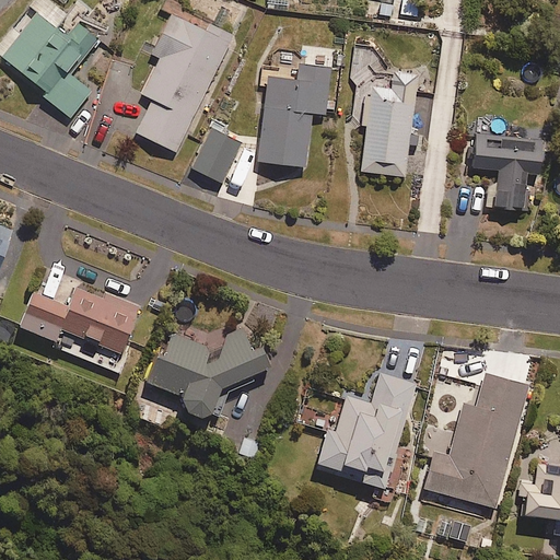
[(20,34),(11,26),(0,39),(0,56),(71,117),(93,92),(69,71),(83,55),(85,57),(100,41),(78,23),(69,15),(51,0),(35,0),(27,10),(35,15),(20,34)]
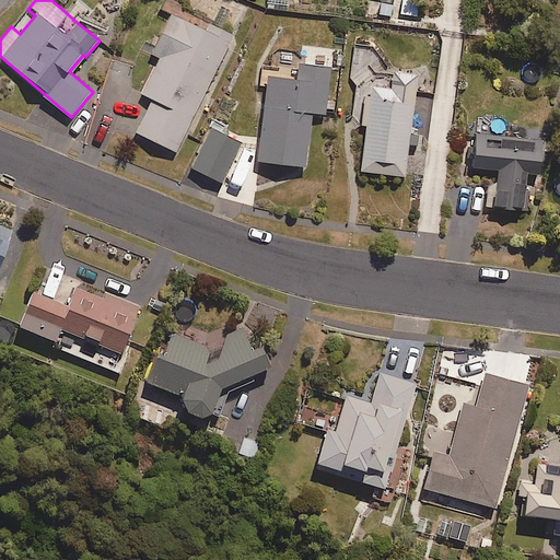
[(418,0),(392,0),(385,0),(385,16),(419,16),(418,0)]
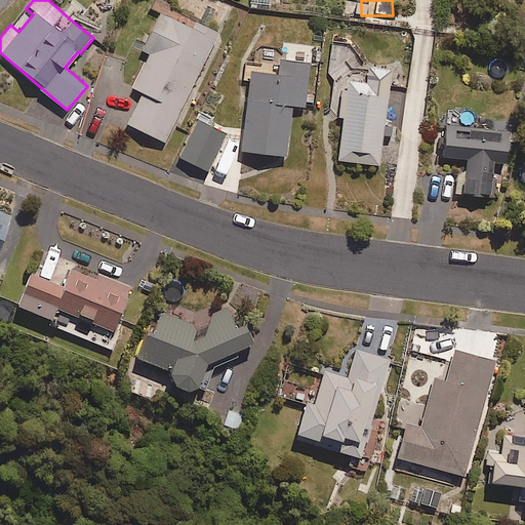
[(161,11),(142,49),(147,52),(129,86),(144,94),(127,125),(165,145),(223,34),(200,23),(196,29),(161,11)]
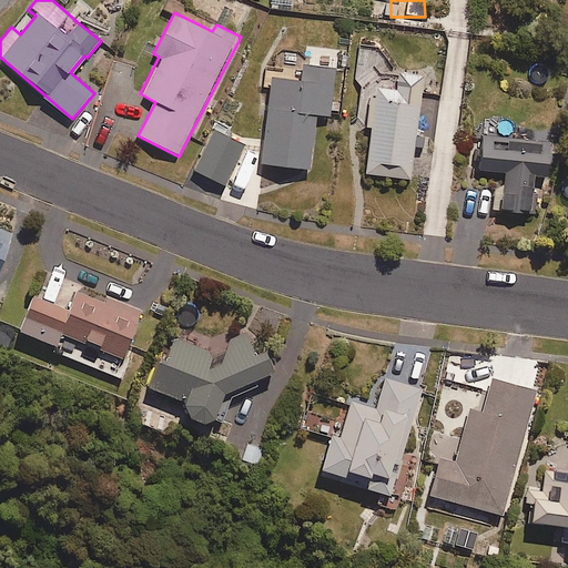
[(279,77),(275,77),(262,161),(312,169),(321,117),(332,119),(340,71),(345,71),(348,51),(308,44),(307,48),(306,53),(284,52),(280,57),(279,77)]
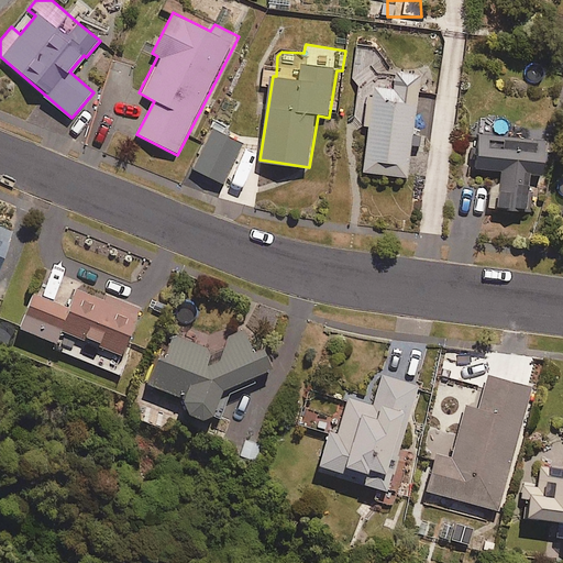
[(424,136),(416,136),(423,72),(364,69),(362,127),(368,127),(366,173),(411,175),(412,146),(423,146),(424,136)]
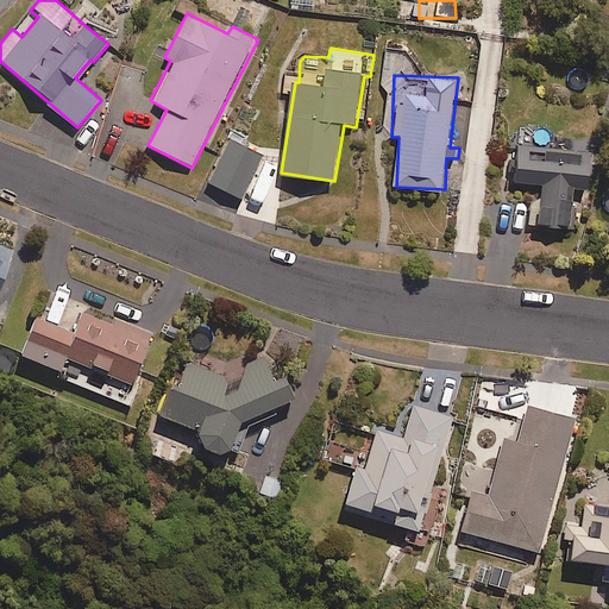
[(246,137),(233,131),(208,181),(245,199),(267,156),(243,144),(246,137)]
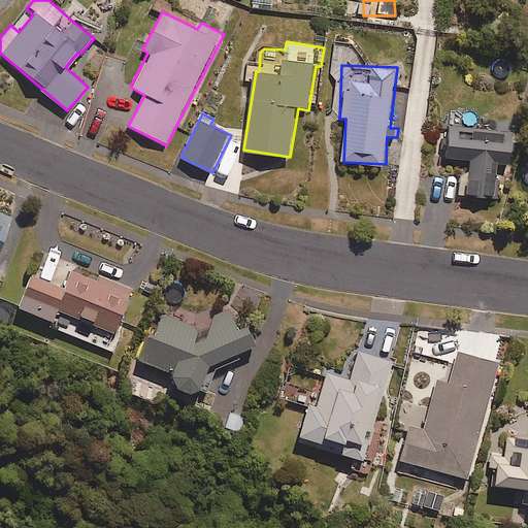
[(508,168),(510,133),(472,130),(462,129),(447,128),(443,161),(459,162),(456,198),(491,200),(494,167),(508,168)]
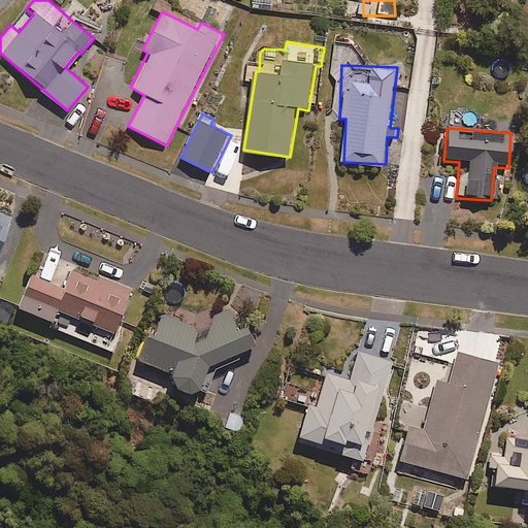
[(0,255),(15,217),(0,210),(0,255)]
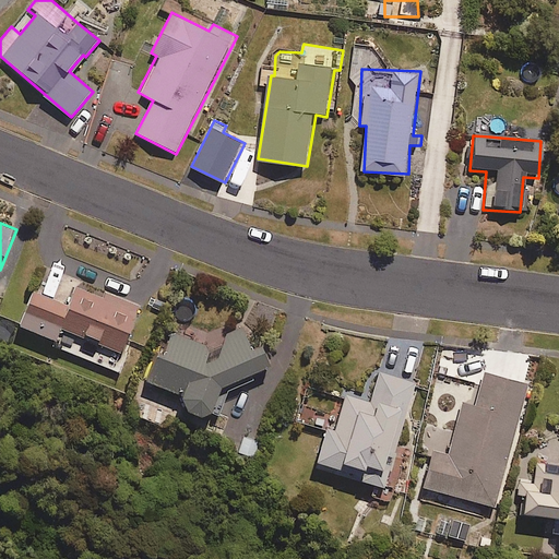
[(66,332),(123,355),(143,306),(81,281),(71,306),(33,290),(20,325),(62,342),(66,332)]
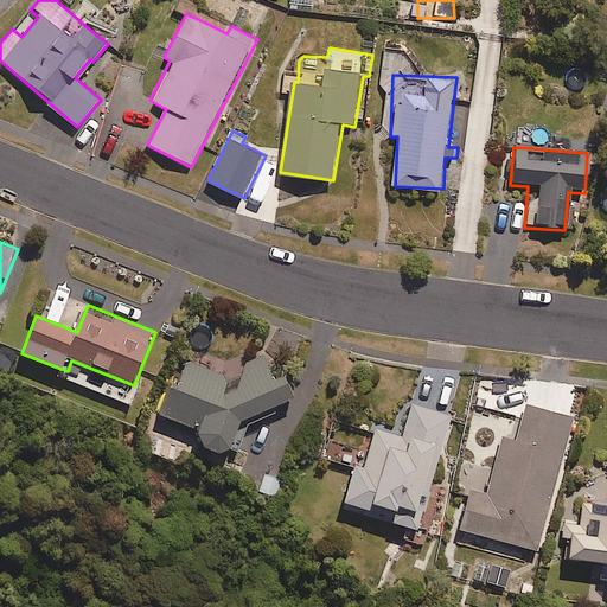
[(229,449),(234,451),(244,423),(296,398),(286,377),(279,381),(266,355),(247,363),(244,356),(215,370),(186,358),(163,415),(203,430),(200,438),(206,440),(206,442),(206,443),(208,446),(208,448),(210,449),(211,452),(213,453),(215,453),(217,454),(219,454),(222,454),(224,453),(227,452),(228,451),(229,449)]
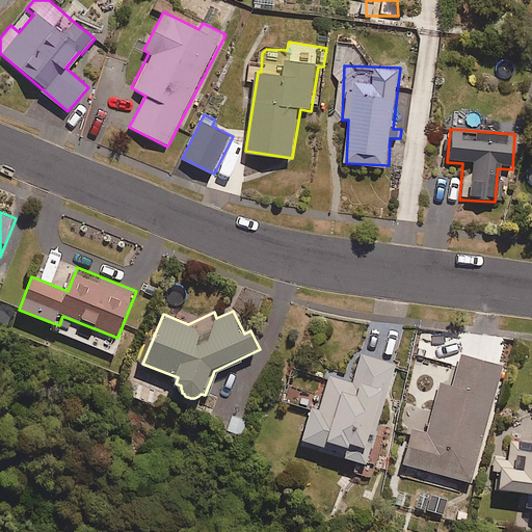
[(314,407),(302,443),(368,463),(399,365),(363,353),(353,386),(330,378),(320,409),(314,407)]
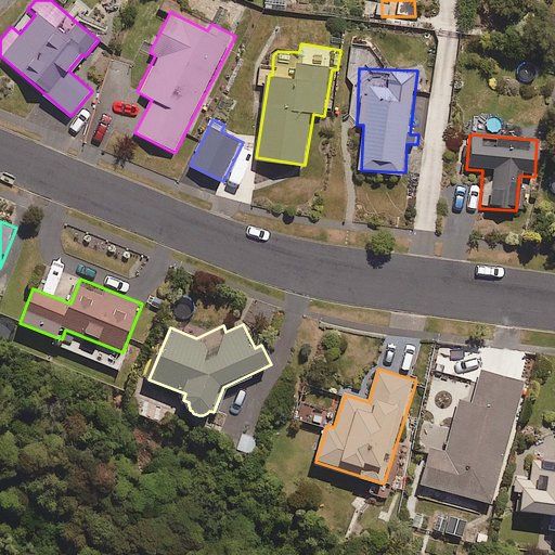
[(433,446),(423,485),(493,503),(526,383),(482,371),(474,402),(461,398),(447,450),(433,446)]
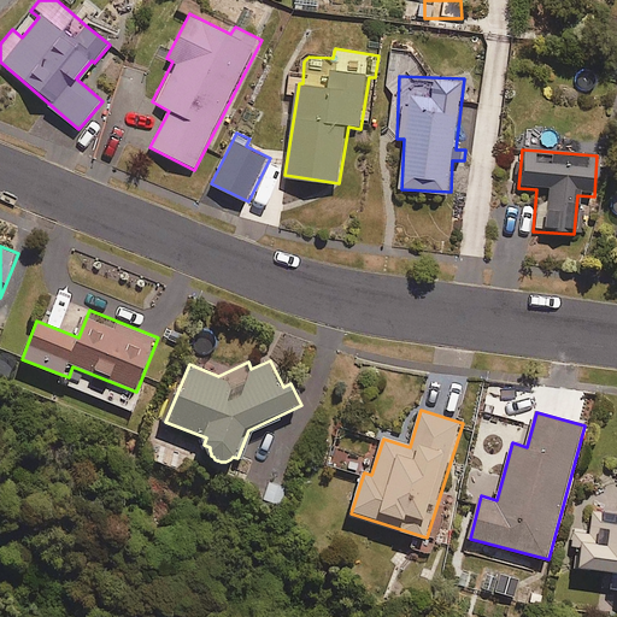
[(616,513),(592,512),(591,533),(576,533),(574,570),(603,573),(601,591),(616,591),(616,513)]
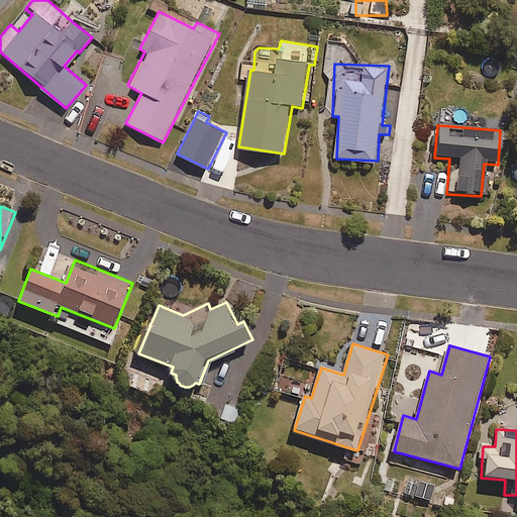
All buildings are outlined.
